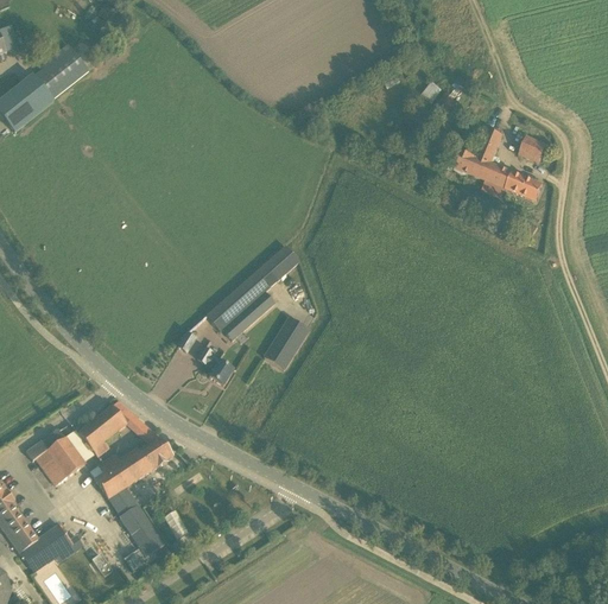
[(0,109),(14,128),(24,120),(89,68),(71,46),(43,68),(0,102),(0,109)]
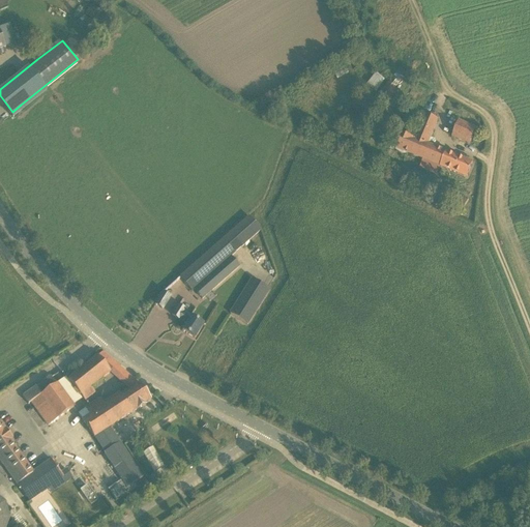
[(377,89),(386,76),(377,69),(367,82),(377,89)]
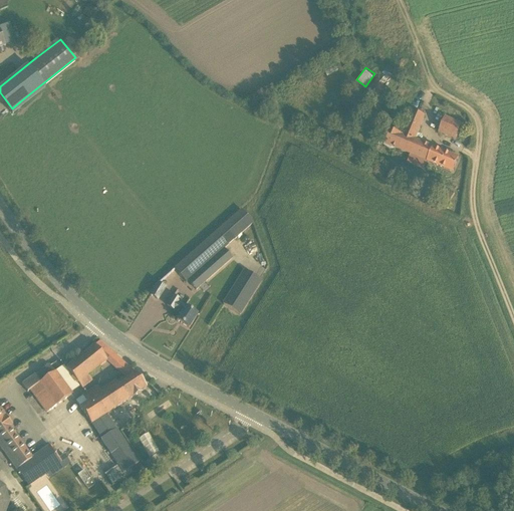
[(376,97),(384,82),(376,78),(368,93),(376,97)]
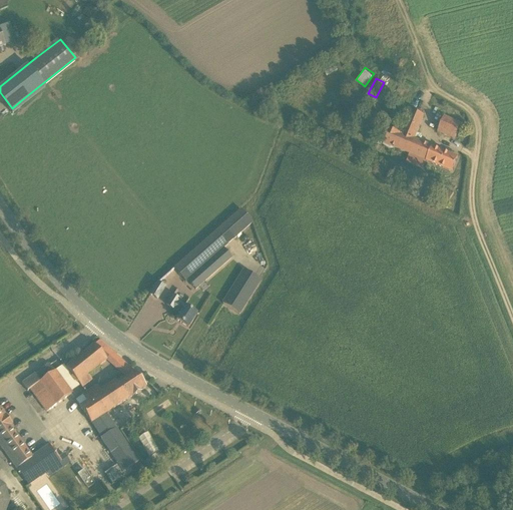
[(414,134),(423,113),(410,108),(401,130),(395,128),(385,124),(379,138),(452,169),(458,155),(414,136),(414,134)]
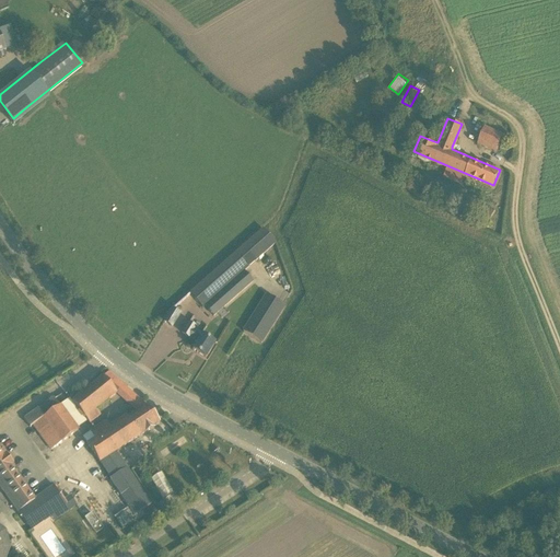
[(497,150),(503,132),(485,125),(479,141),(497,150)]
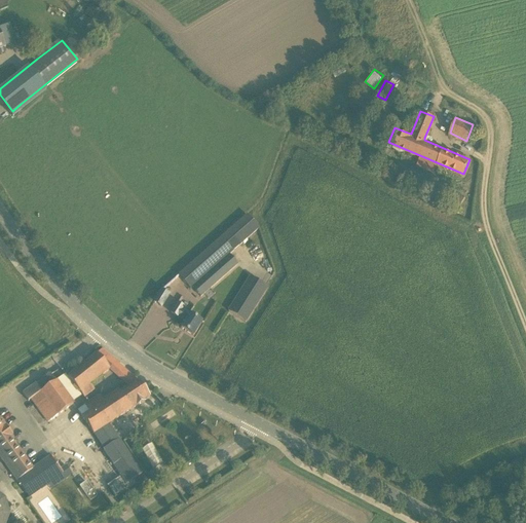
[(456,211),(465,196),(456,190),(447,204),(456,211)]
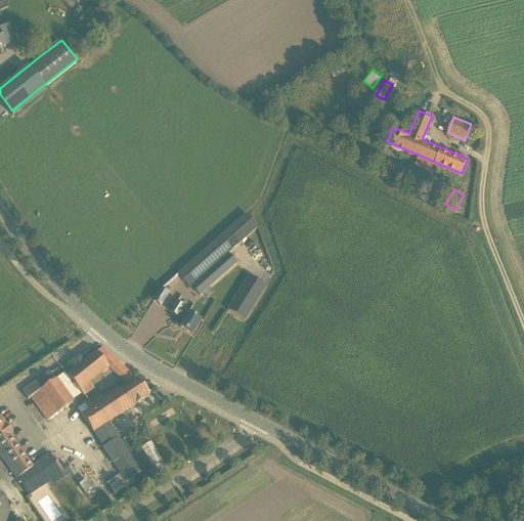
[(177,271),(178,272),(199,295),(237,261),(228,252),(258,225),(246,211),(177,271)]
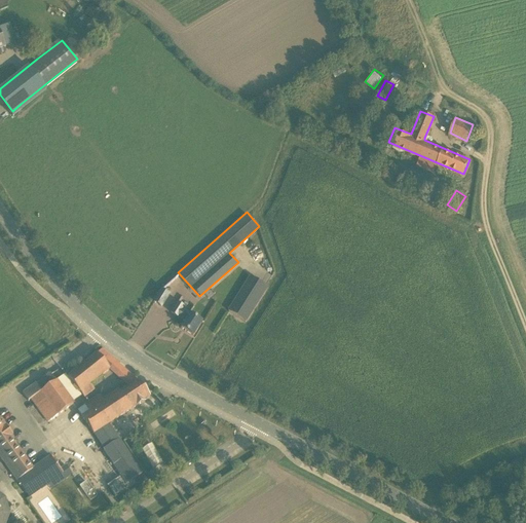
[(246,320),(268,285),(249,273),(227,308),(246,320)]
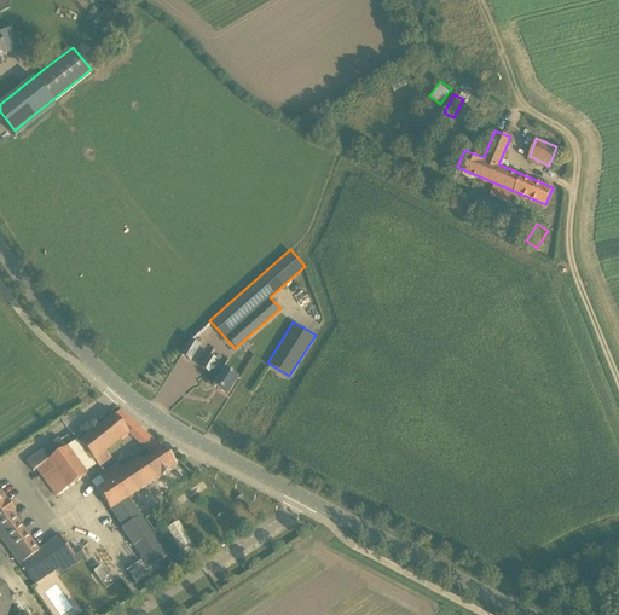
[(198,342),(200,338),(195,335),(192,338),(190,337),(180,352),(190,358),(200,343),(198,342)]
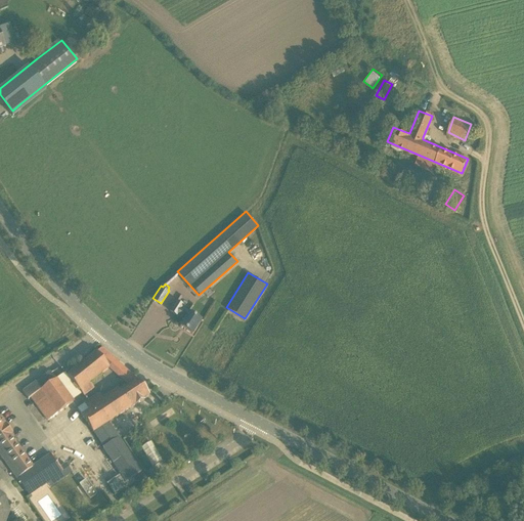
[(202,317),(183,306),(184,303),(177,299),(170,309),(177,313),(184,317),(180,324),(192,332),(202,317)]
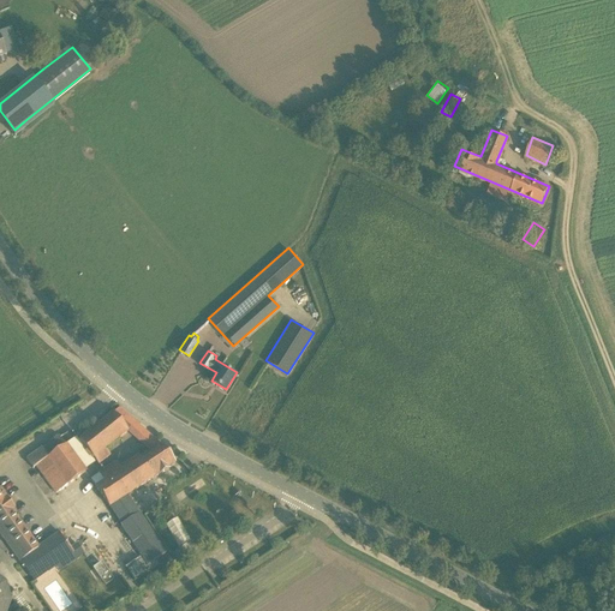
[(105,467),(103,468),(100,471),(106,479),(96,484),(147,564),(149,563),(151,567),(159,562),(156,557),(166,550),(129,492),(175,461),(161,442),(120,403),(81,435),(99,462),(100,461),(111,453),(106,447),(129,429),(149,449),(141,455),(138,451),(120,463),(117,460),(105,467)]
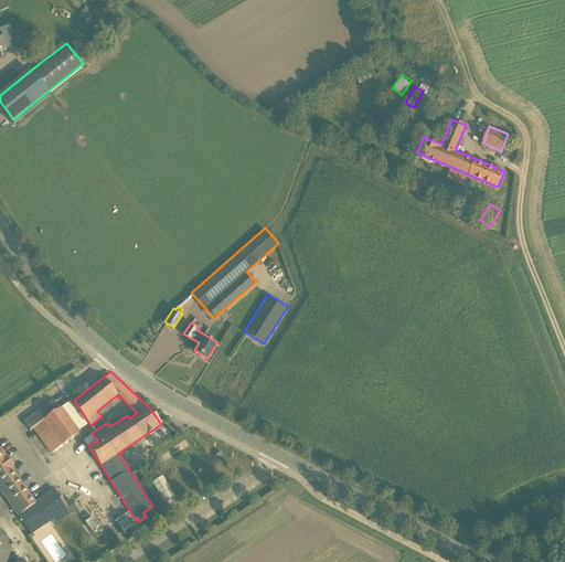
[(60,406),(54,399),(39,410),(38,409),(23,420),(30,428),(33,426),(51,452),(80,431),(74,423),(82,416),(71,403),(70,400),(62,405),(60,406)]
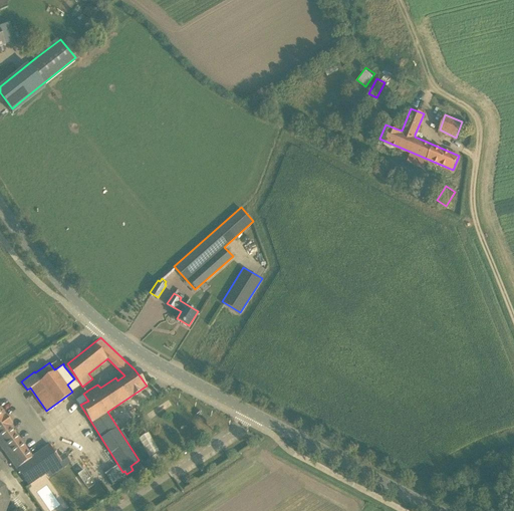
[(32,455),(0,410),(0,443),(28,483),(46,471),(50,476),(70,462),(63,453),(58,456),(49,443),(32,455)]
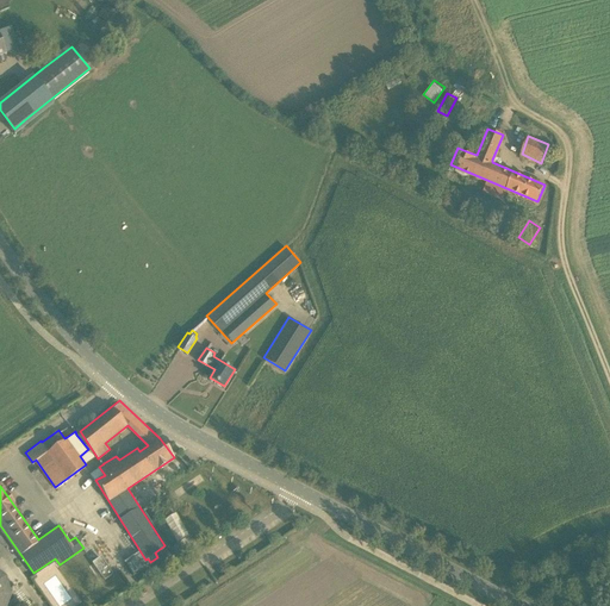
[(166,517),(176,538),(188,532),(176,511),(166,517)]
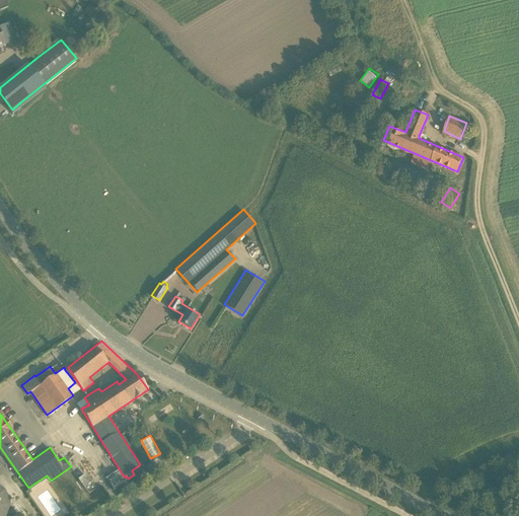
[(64,477),(62,486),(71,488),(73,480),(64,477)]
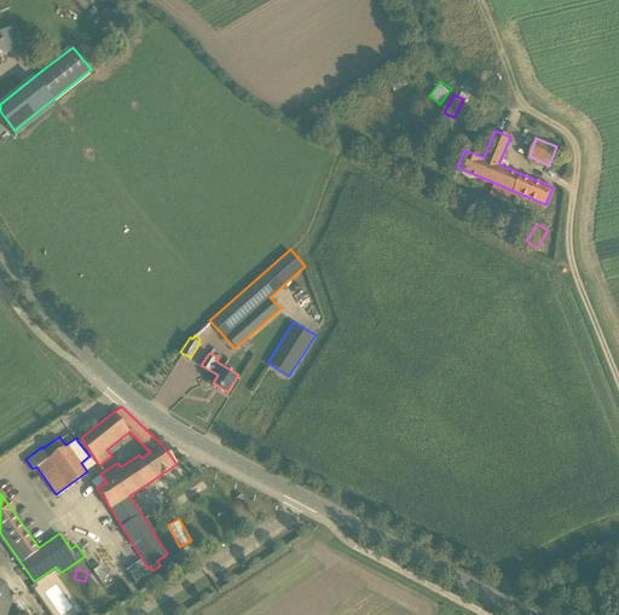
[(56,578),(52,587),(62,591),(65,581),(56,578)]
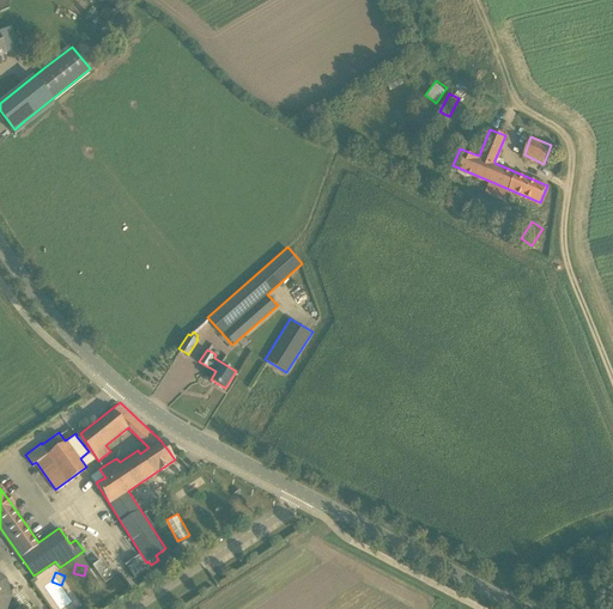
[(6,608),(12,597),(11,595),(20,608),(32,608),(16,585),(10,590),(6,579),(0,573),(0,608),(6,608)]
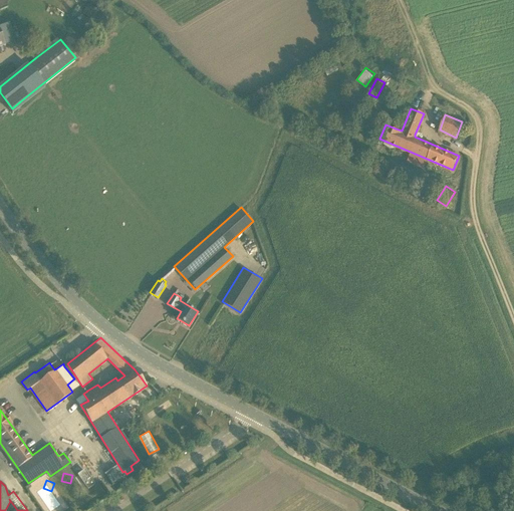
[(55,500),(59,510),(67,508),(64,497),(55,500)]
